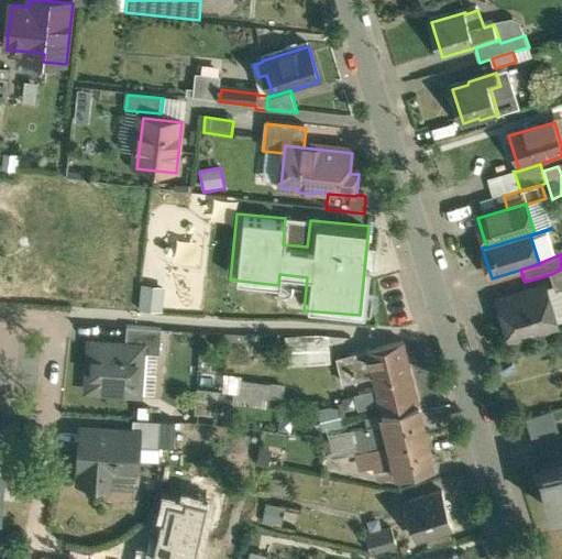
[(561,270),(551,274),(557,292),(561,289),(561,270)]
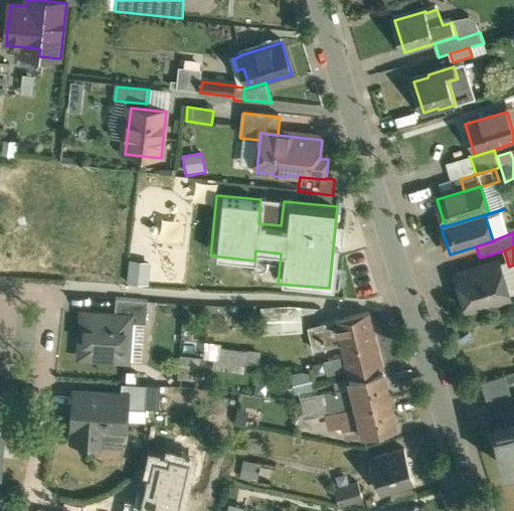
[(129,262),(127,286),(148,288),(151,264),(129,262)]
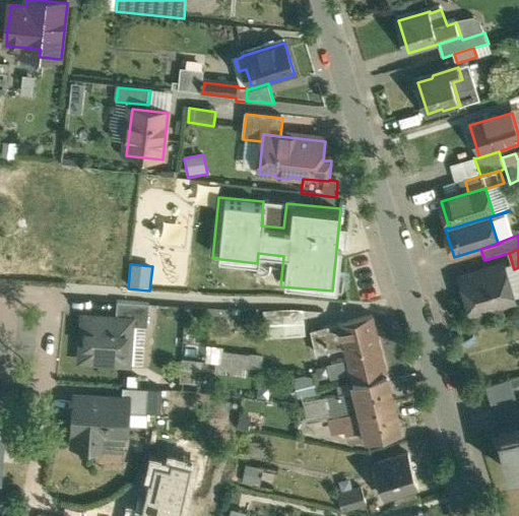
[(506,267),(462,280),(473,315),(517,302),(506,267)]
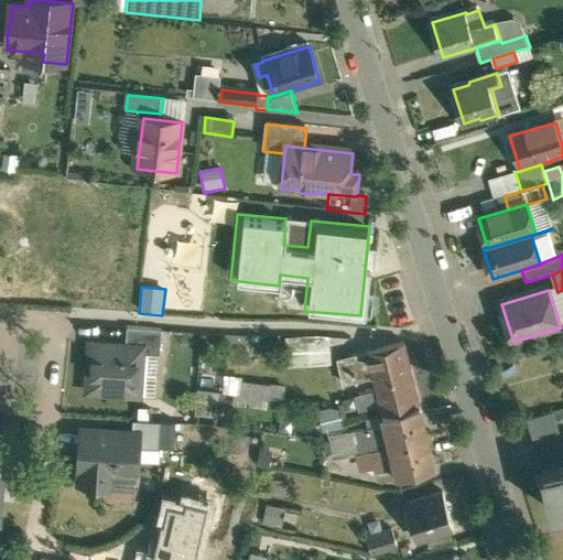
[(163,332),(128,330),(127,348),(144,350),(144,356),(160,357),(162,357),(163,332)]
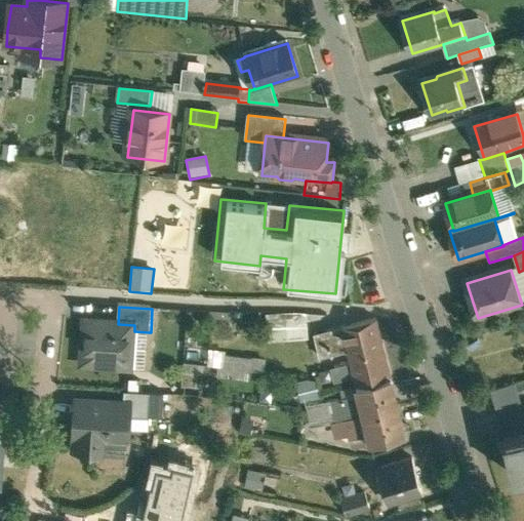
[(118,324),(85,322),(82,366),(131,370),(131,369),(134,331),(134,325),(118,324)]
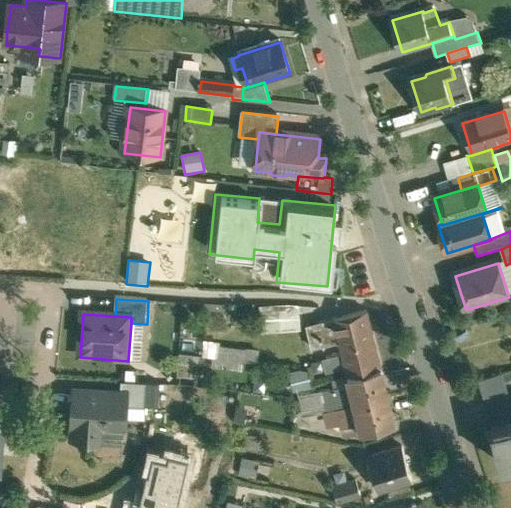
[(368,314),(308,329),(313,350),(340,344),(343,356),(328,360),(331,373),(346,370),(349,377),(382,370),(368,314)]
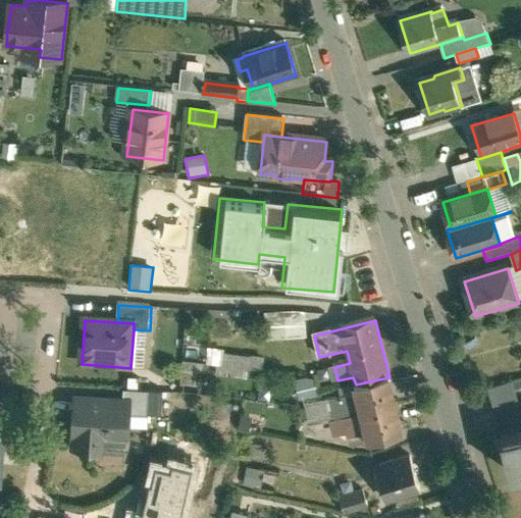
[(299,328),(264,327),(263,347),(298,348),(299,328)]
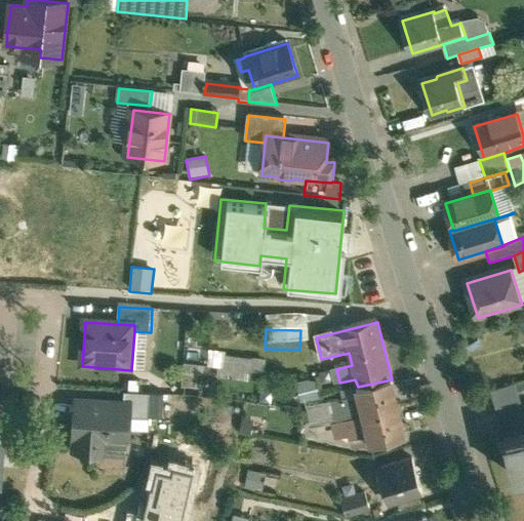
[(149,332),(134,331),(131,369),(146,370),(149,332)]
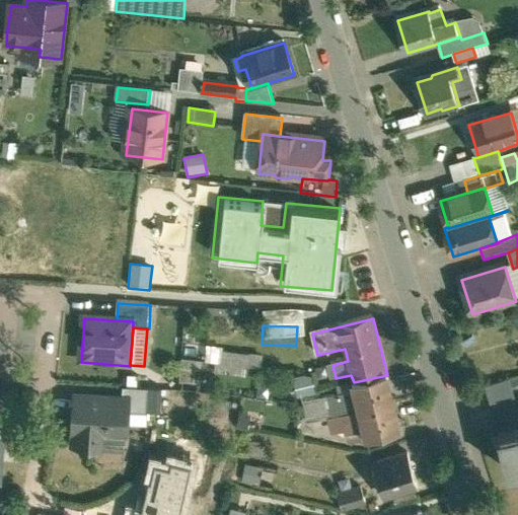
[(206,350),(204,364),(216,365),(215,375),(245,378),(246,368),(261,370),(262,356),(206,350)]
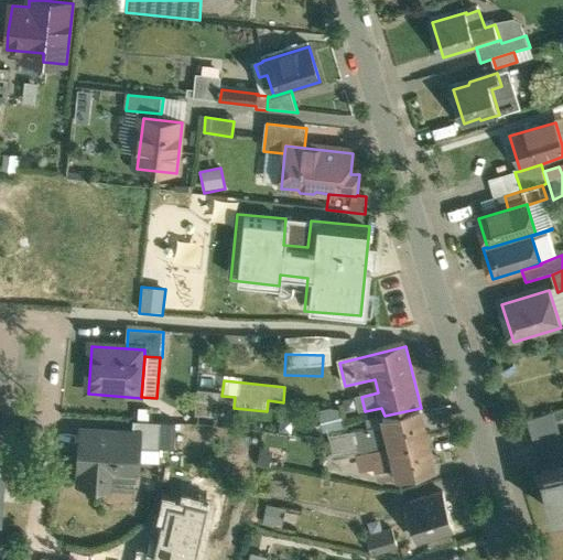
[(322,433),(342,429),(337,408),(317,412),(322,433)]
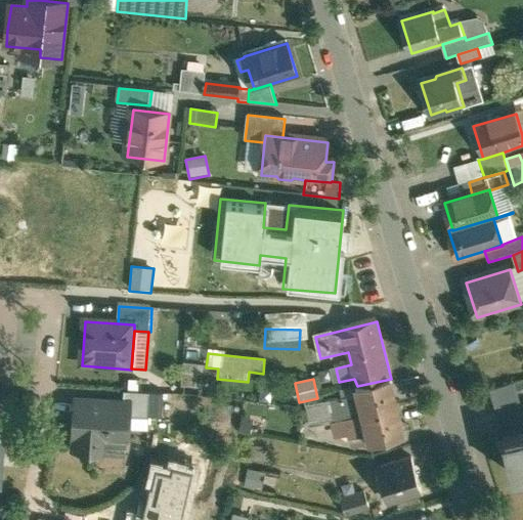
[(391,379),(357,386),(359,395),(345,399),(349,417),(364,414),(364,415),(398,406),(391,379)]
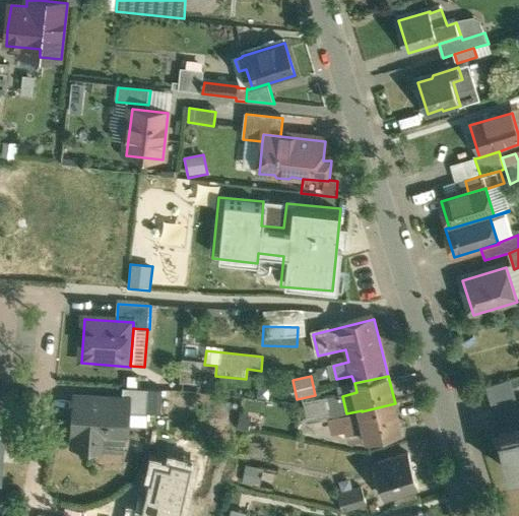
[(518,410),(512,381),(487,389),(497,423),(518,415),(518,410)]
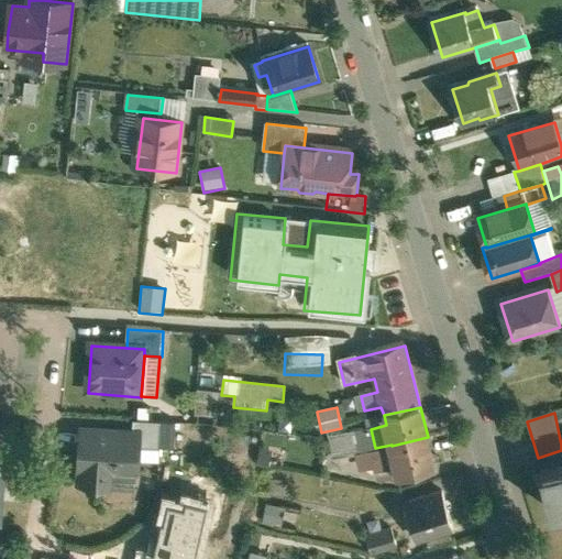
[(163,424),(134,422),(134,435),(133,449),(140,449),(162,450),(163,424)]
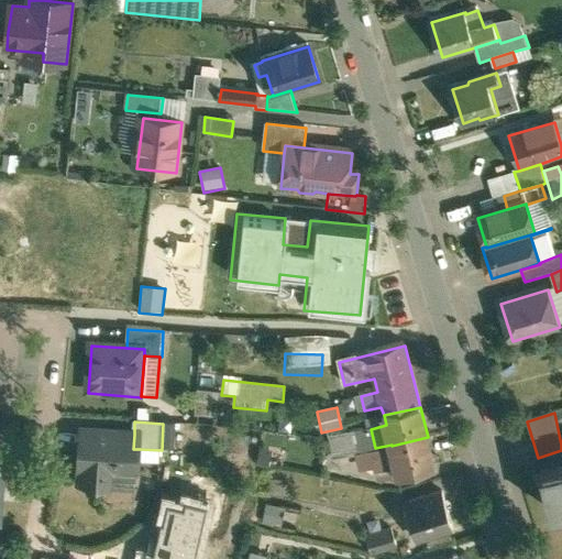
[(371,429),(355,433),(361,455),(376,450),(375,448),(371,429)]
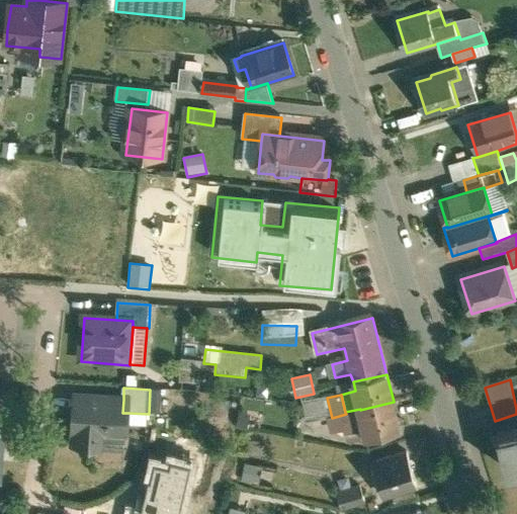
[(123,400),(77,397),(74,433),(75,433),(74,445),(97,446),(98,434),(126,436),(128,413),(122,413),(123,400)]
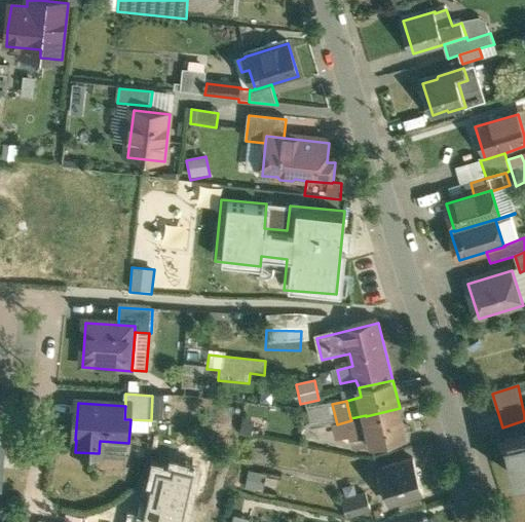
[(332,404),(320,407),(325,427),(337,424),(332,404)]
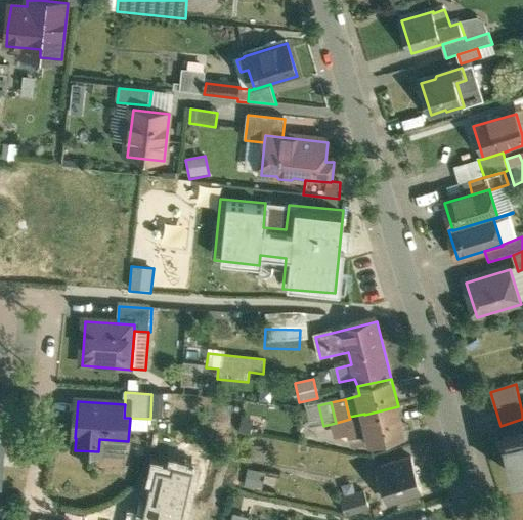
[(318,405),(307,408),(312,429),(323,426),(318,405)]
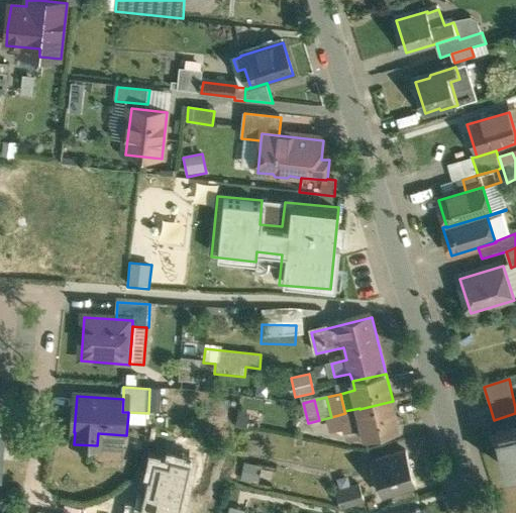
[(393,401),(359,409),(359,408),(344,411),(345,413),(348,426),(347,426),(348,429),(364,425),(367,437),(400,429),(393,401)]
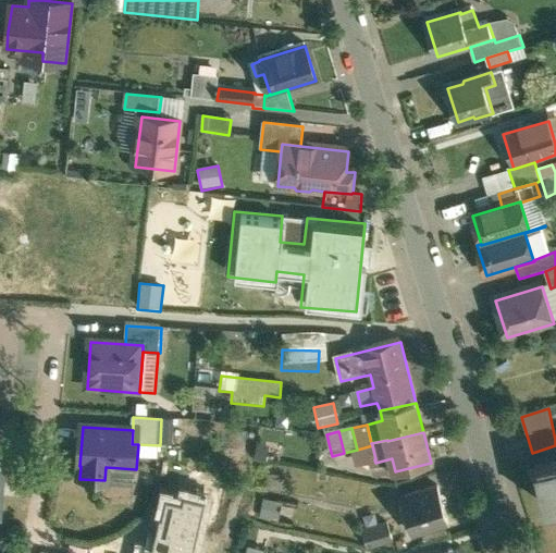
[(372,445),(357,450),(360,463),(374,459),(375,459),(372,445)]
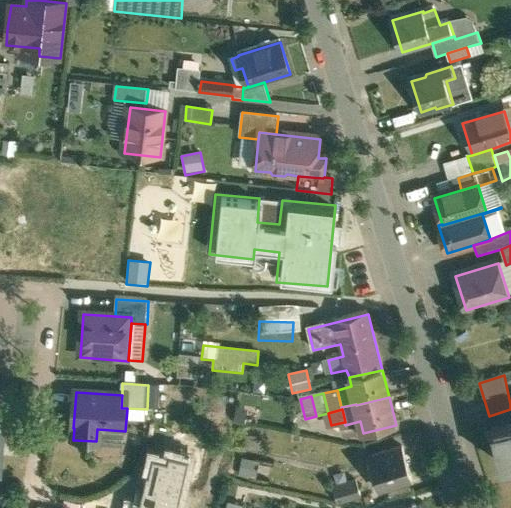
[(510,424),(490,431),(499,467),(510,464),(510,424)]
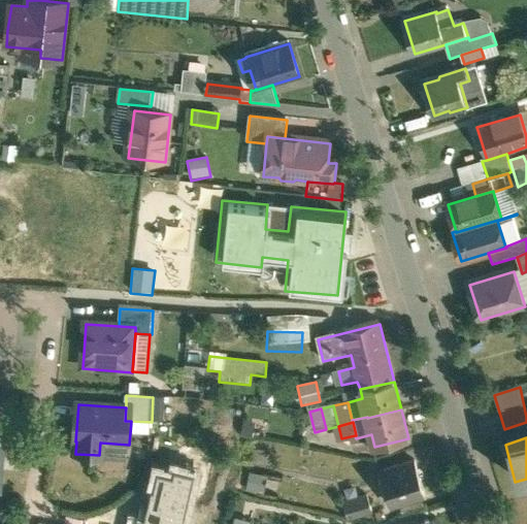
[(129,445),(100,443),(99,455),(99,459),(128,461),(129,445)]
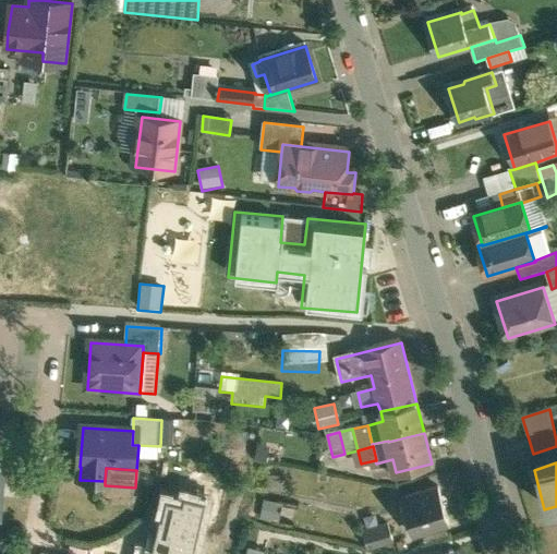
[(440,491),(404,501),(414,534),(450,524),(440,491)]
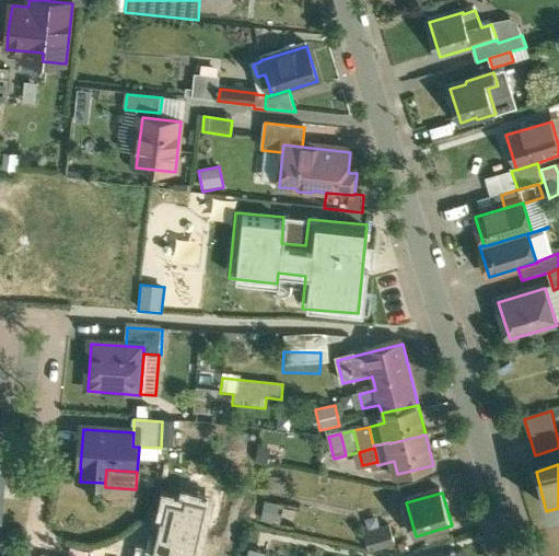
[(263,504),(261,521),(279,523),(281,506),(263,504)]
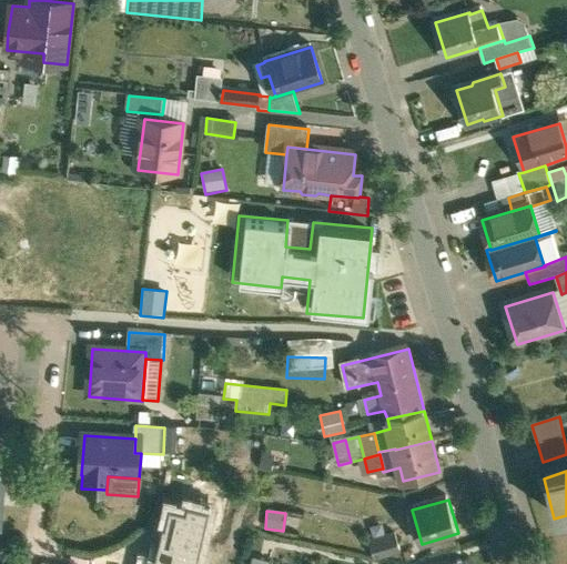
[(396,536),(372,543),(377,560),(402,553),(396,536)]
